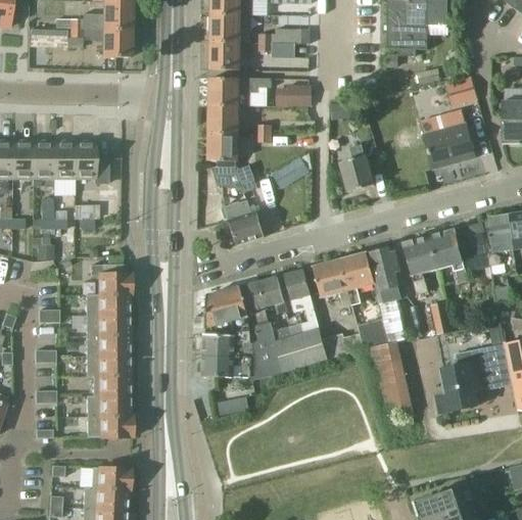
[(0,26),(8,27),(11,0),(0,0),(0,26)]
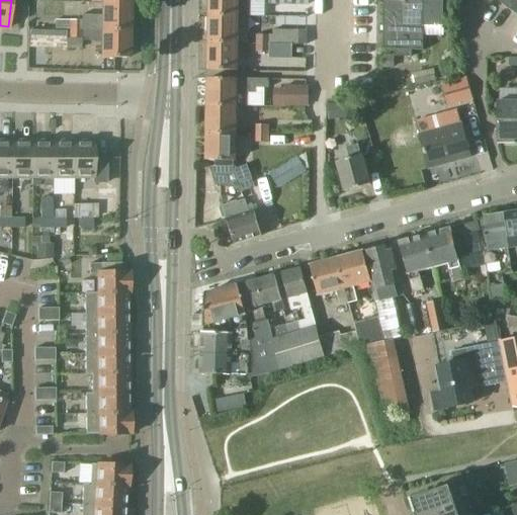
[(100,26),(127,27),(128,0),(101,0),(100,13),(80,13),(80,18),(80,26),(100,26)]
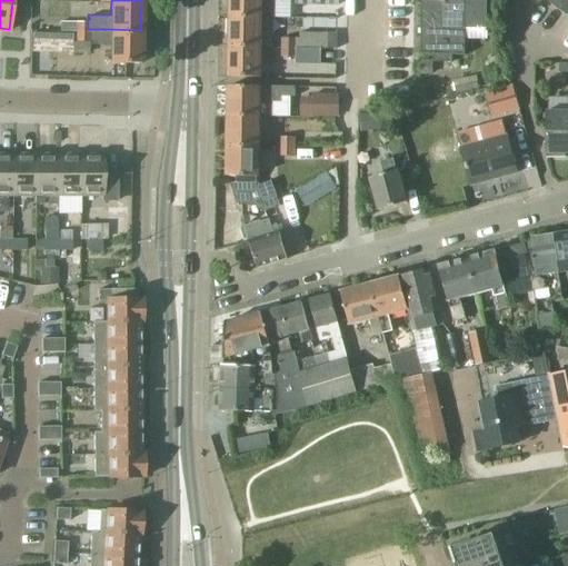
[(229,0),(229,13),(259,15),(271,15),(273,15),(273,1),(273,0),(229,0)]
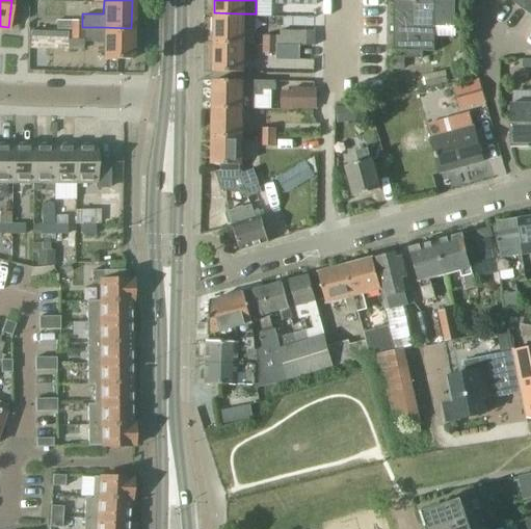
[(392,0),(392,49),(403,49),(403,56),(421,56),(421,49),(434,49),(434,25),(454,25),(454,0),(392,0)]
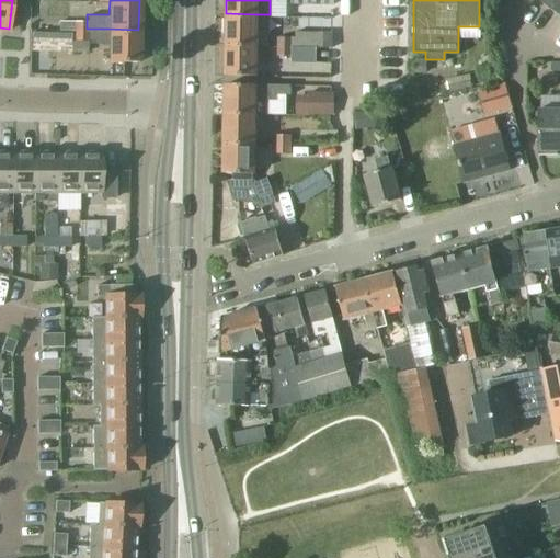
[(556,11),(559,4),(559,0),(547,0),(545,3),(556,11)]
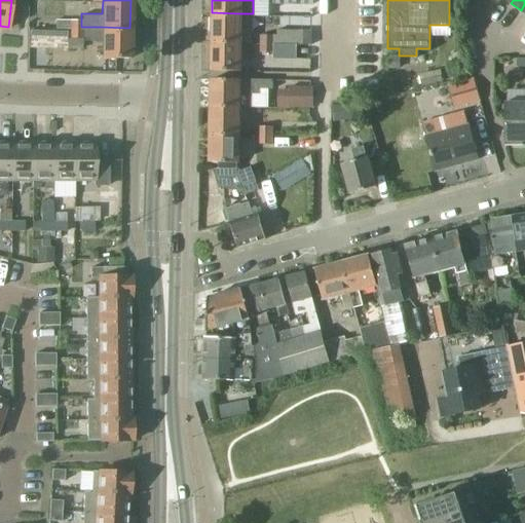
[(212,12),(212,40),(239,41),(239,42),(251,42),(251,28),(251,13),(239,13),(212,12)]
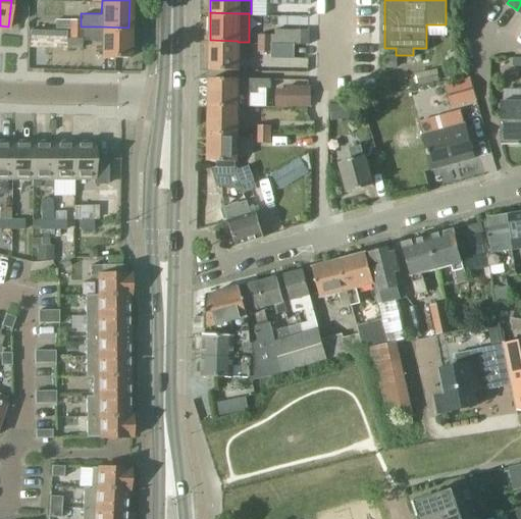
[(68,18),(54,18),(53,28),(67,28),(68,28),(68,26),(68,18)]
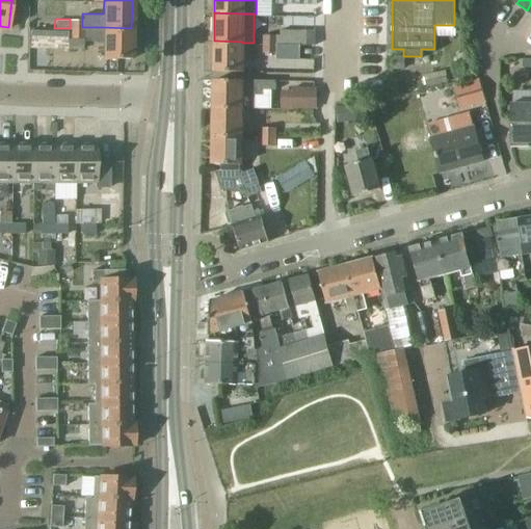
[(70,28),(69,37),(82,37),(82,27),(70,26),(70,28)]
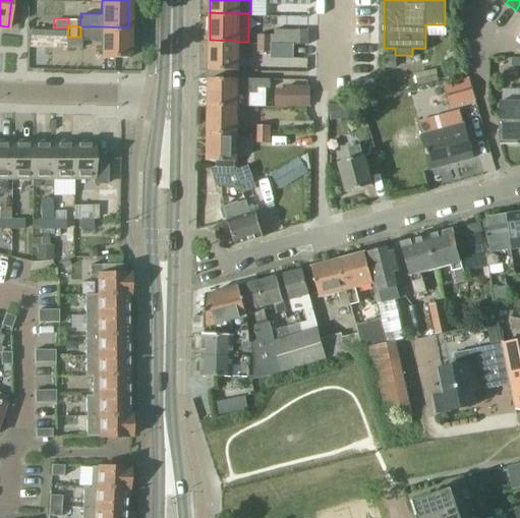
[(101,29),(101,55),(128,55),(128,27),(101,26),(101,29)]
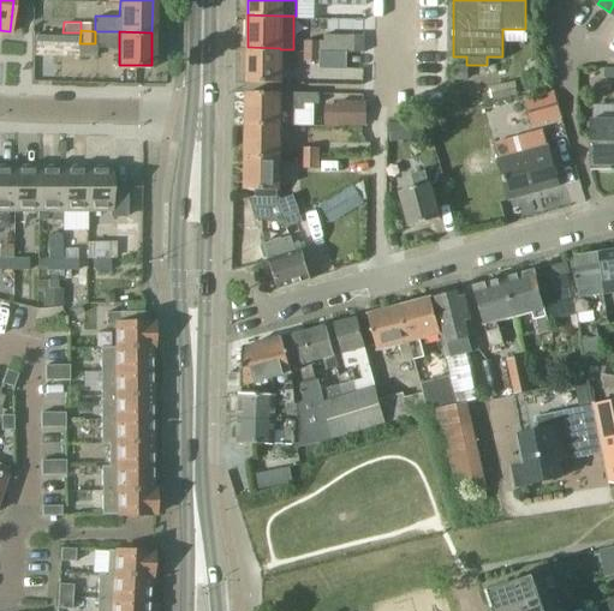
[(35,33),(34,45),(77,46),(77,34),(35,33)]
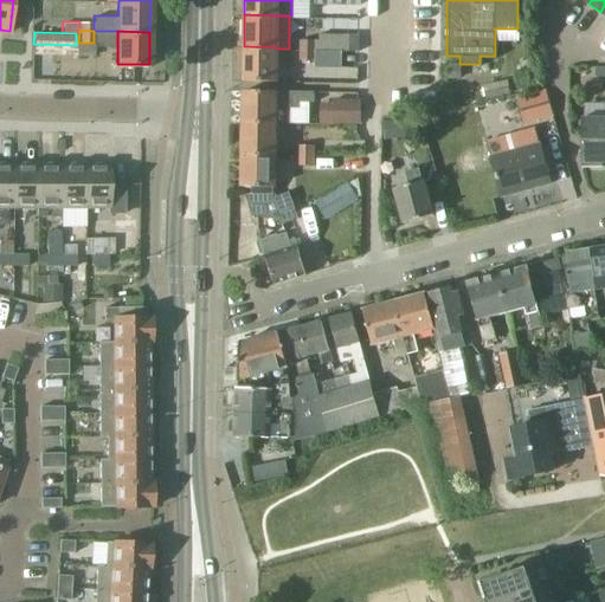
[(298,39),(298,47),(348,49),(349,33),(319,32),(319,39),(298,39)]
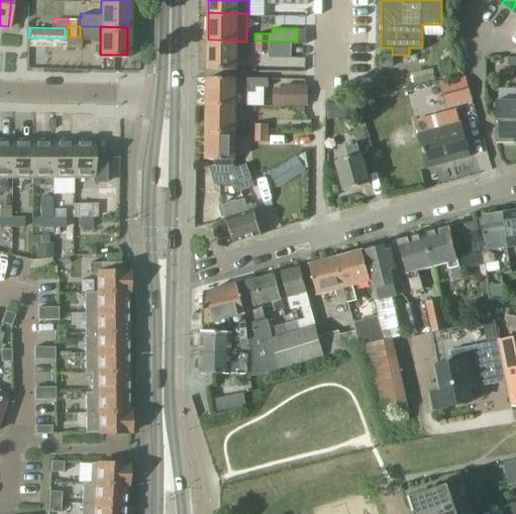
[(208,39),(207,67),(234,68),(235,41),(235,40),(208,39)]
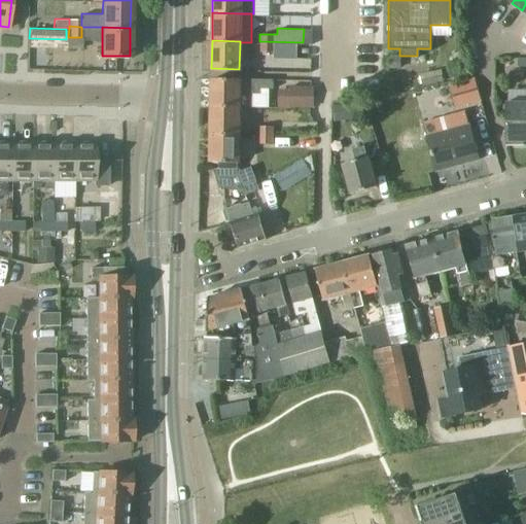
[(273,57),(311,58),(311,43),(303,43),(303,42),(259,41),(259,51),(273,51),(273,57)]
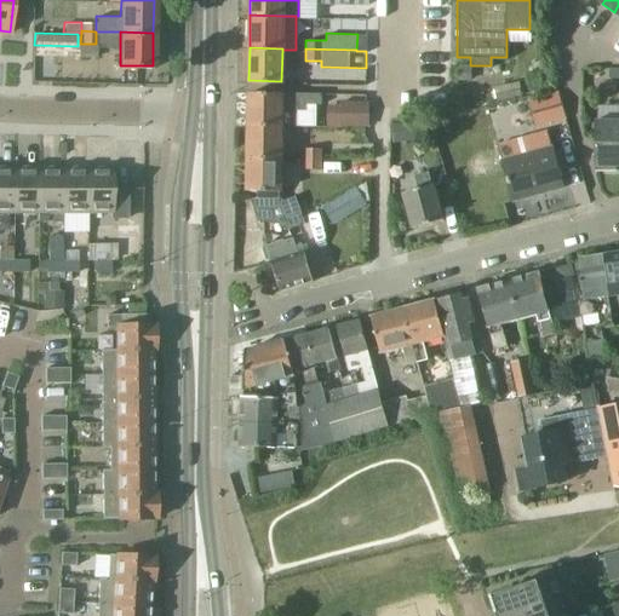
[(618,67),(608,67),(608,76),(618,76),(618,67)]
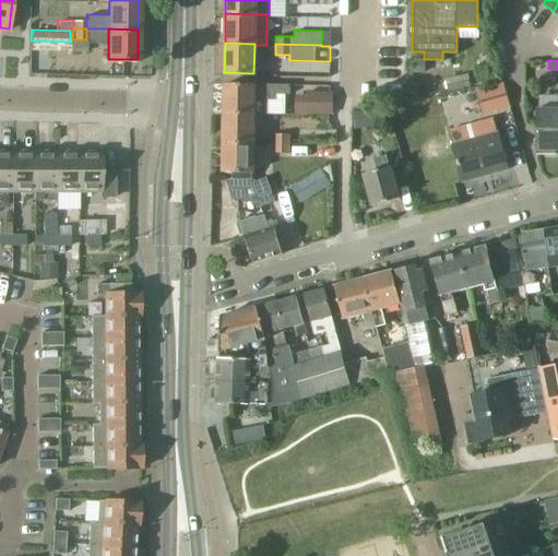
[(488,64),(475,63),(474,81),(488,81),(488,64)]
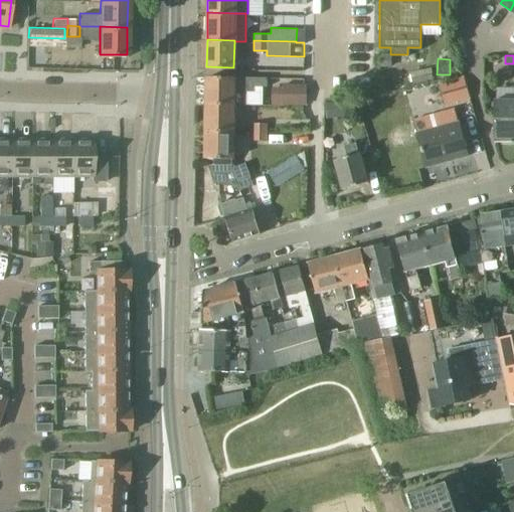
[(206,74),(206,102),(232,103),(232,104),(246,104),(246,103),(246,102),(261,103),(261,84),(267,84),(267,75),(233,74),(206,74)]
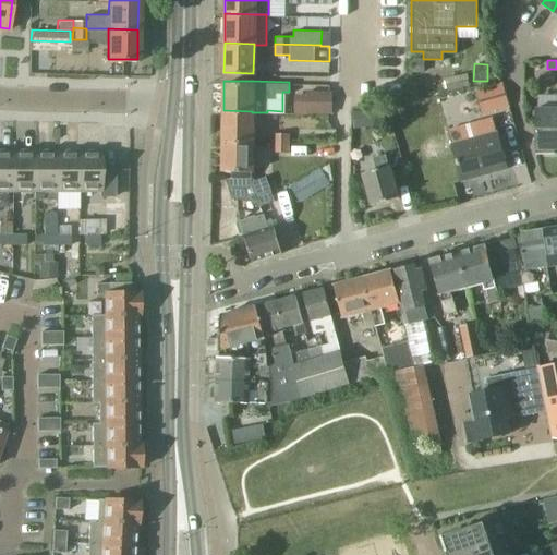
[(474,93),(480,113),(509,105),(504,85),(474,93)]
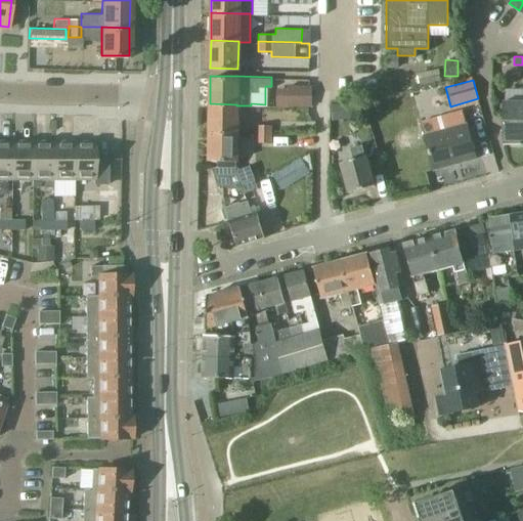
[(520,142),(520,139),(522,138),(522,88),(505,89),(504,100),(503,100),(503,142),(520,142)]
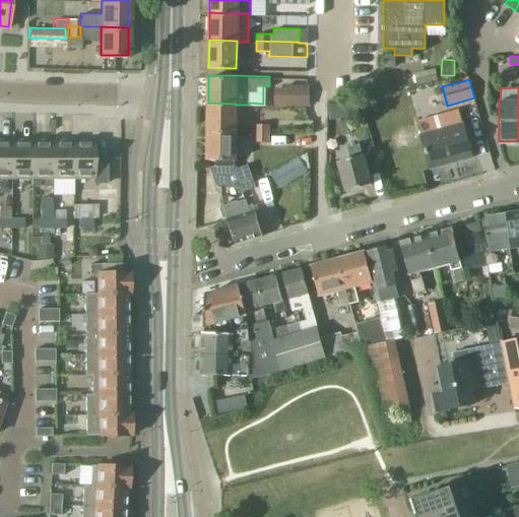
[(358,101),(328,103),(328,108),(329,118),(359,115),(358,101)]
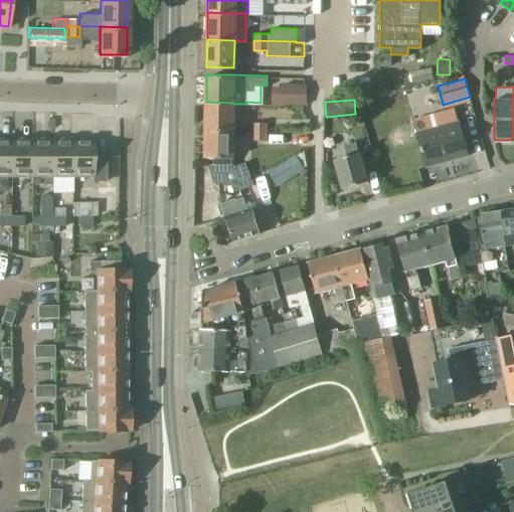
[(206,102),(205,129),(232,130),(232,104),(232,103),(206,102)]
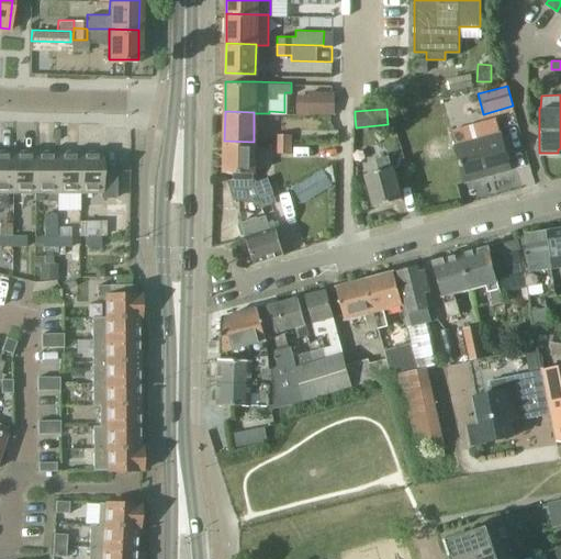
[(511,168),(500,131),(455,144),(464,181),(511,168)]
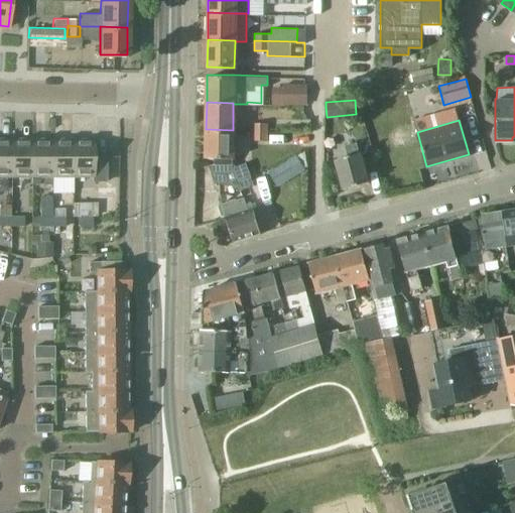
[(253,122),(253,130),(267,130),(267,122),(253,122)]
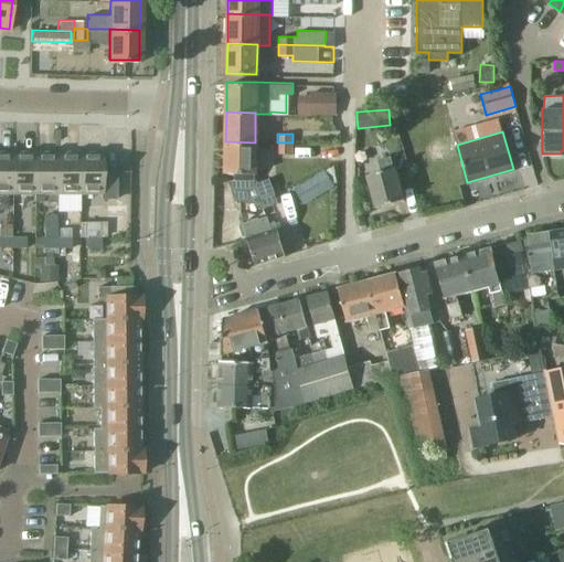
[(394,166),(393,167),(390,155),(396,154),(391,137),(370,144),(374,159),(378,159),(380,170),(366,173),(374,205),(403,199),(394,166)]
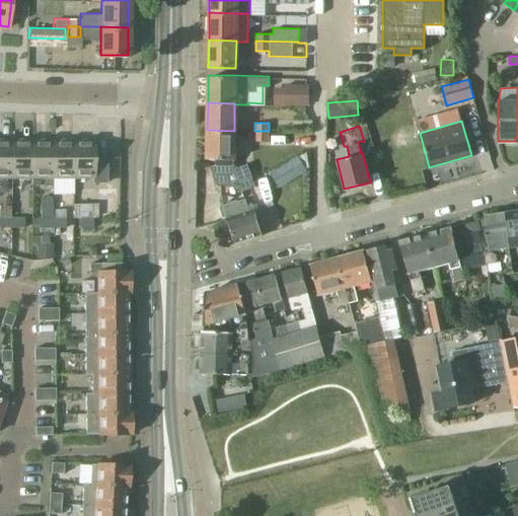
[(207,130),(207,158),(233,158),(233,157),(243,156),(243,133),(234,133),(234,131),(207,130)]
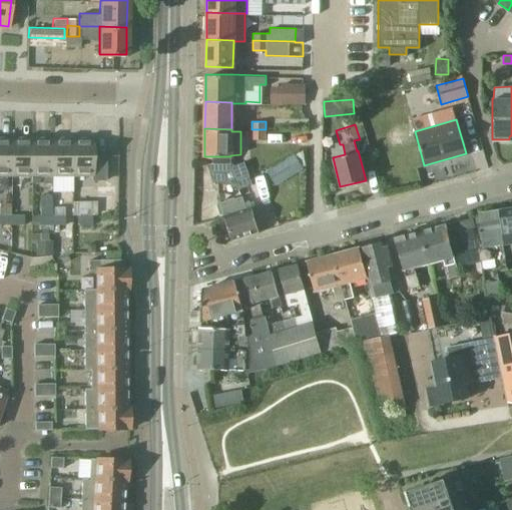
[(250,139),(265,139),(266,129),(251,129),(250,139)]
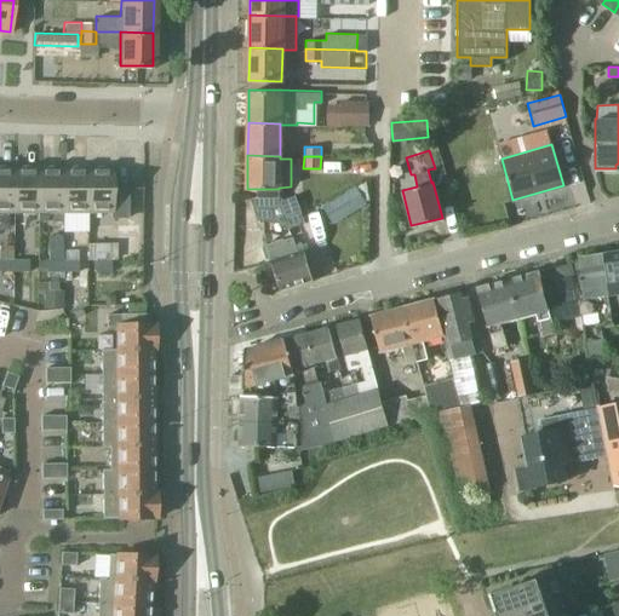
[(7,209),(38,209),(38,166),(7,166),(7,209)]
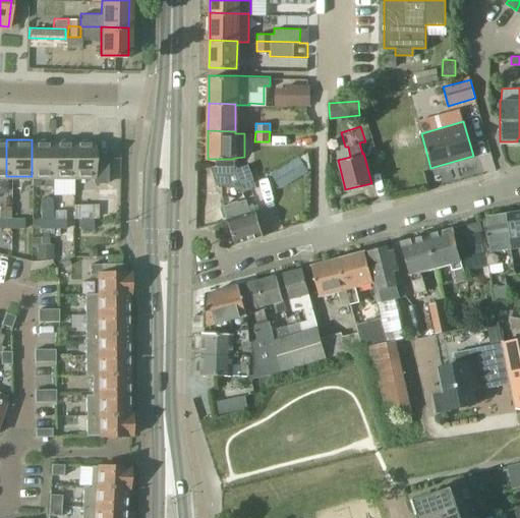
[(32,176),(56,176),(56,139),(32,139),(32,176)]
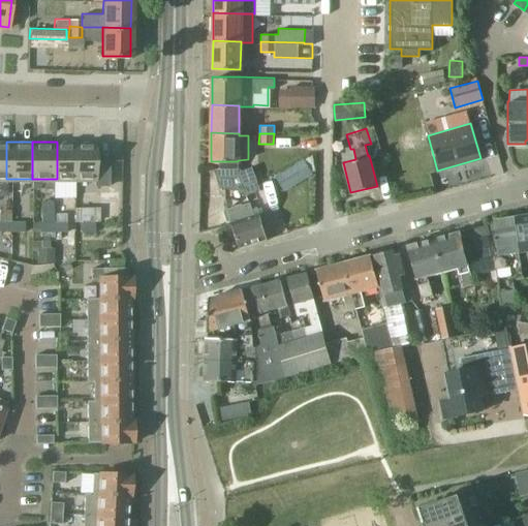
[(57,142),(57,179),(82,179),(82,142),(57,142)]
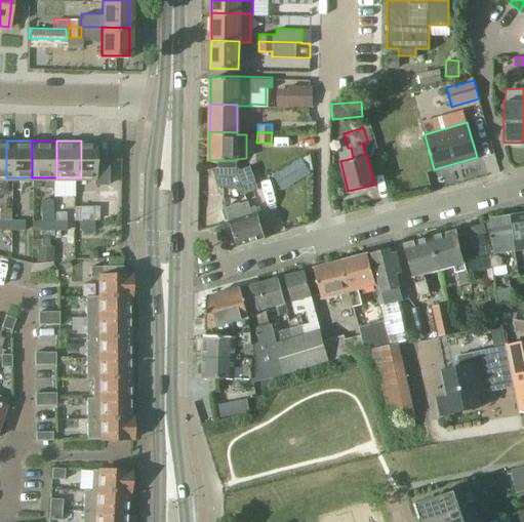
[(94,156),(95,141),(81,141),(81,177),(93,177),(93,183),(107,183),(107,156),(94,156)]
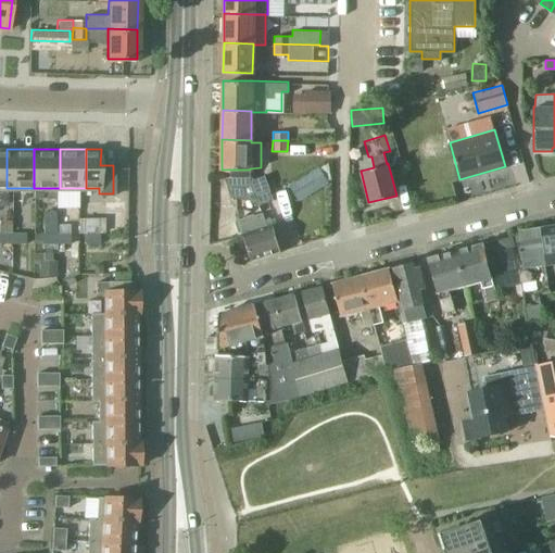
[(318,166),(299,177),(308,193),(328,183),(318,166)]
